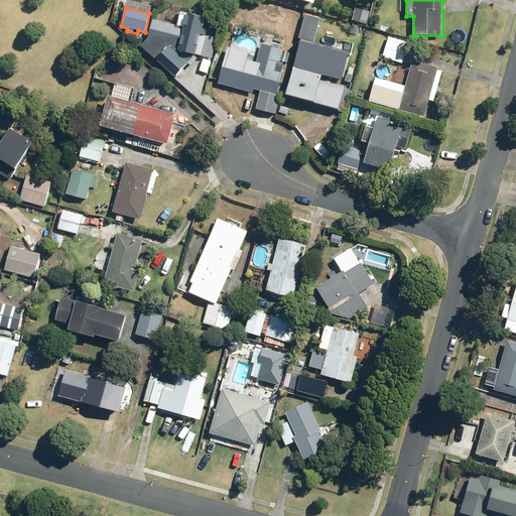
[(370,12),(356,8),(353,21),(367,24),(370,12)]
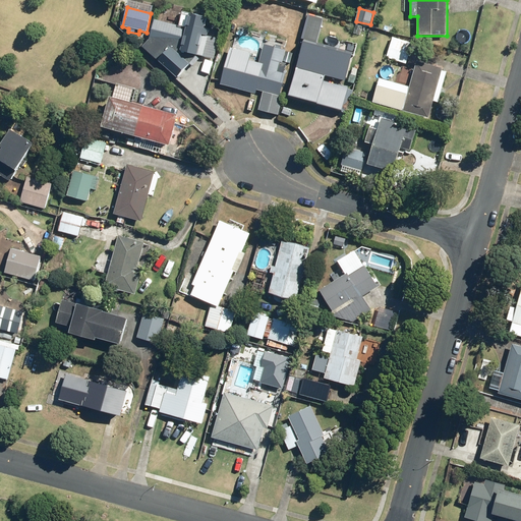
[(186,27),(155,20),(150,41),(178,48),(178,52),(197,56),(203,36),(208,37),(209,31),(205,29),(207,18),(189,14),(186,27)]
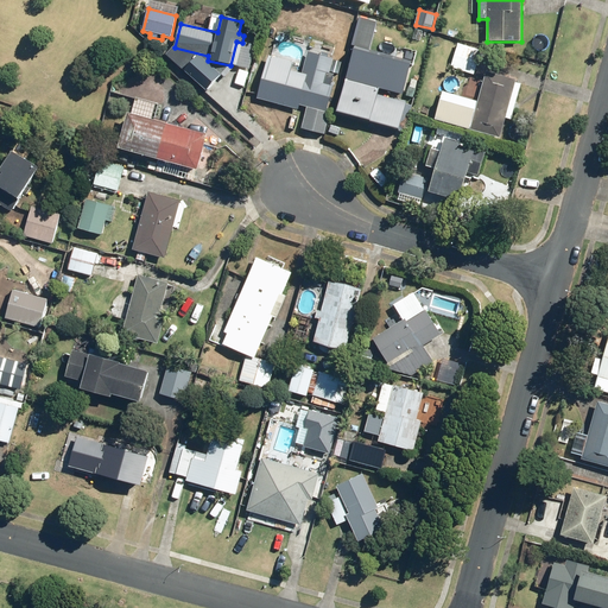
[(482,51),(458,44),(451,68),(474,75),(482,51)]
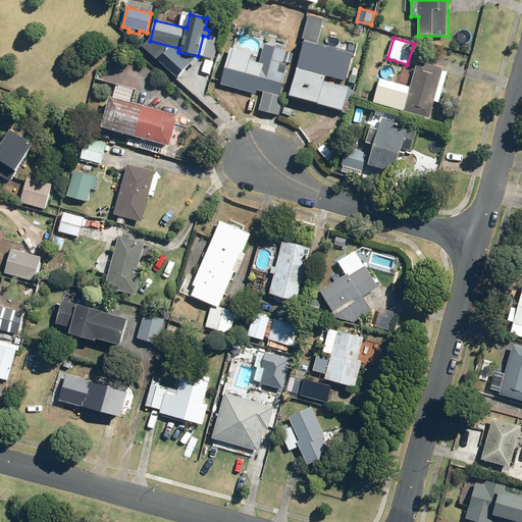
[(354,53),(306,40),(290,97),(343,111),(350,89),(324,82),(326,76),(347,82),(354,53)]
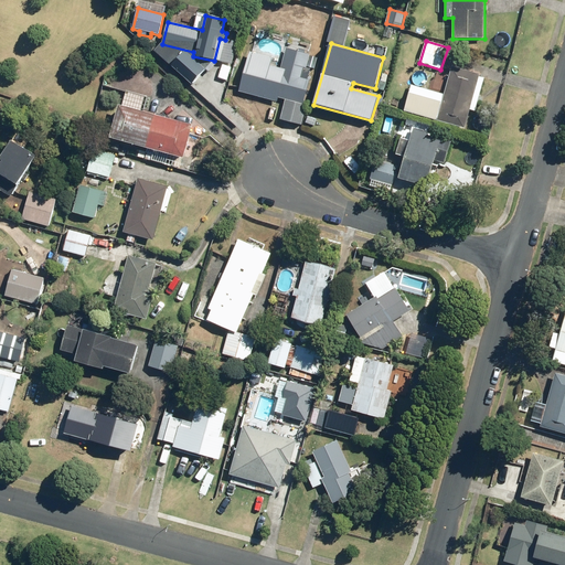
[(273,59),(249,53),(240,92),(278,102),(279,98),(286,100),(280,120),(302,126),(307,106),(304,105),(310,81),(308,80),(311,70),(306,68),(310,55),(287,50),(284,60),(273,57),(273,59)]
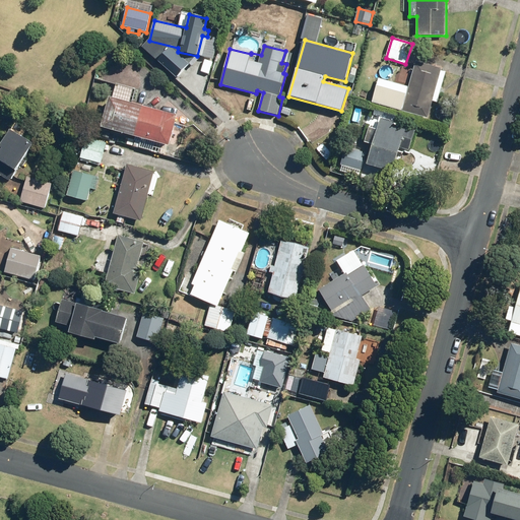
[(191,65),(172,48),(159,61),(179,78),(191,65)]
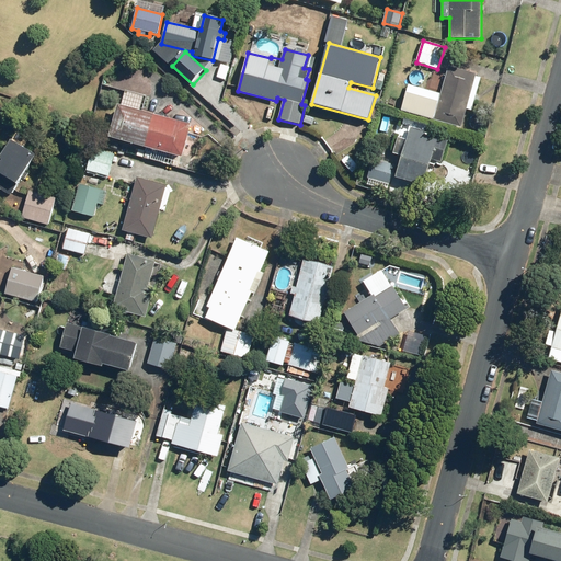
[(476,75),(449,67),(442,94),(409,86),(401,112),(461,128),(467,110),(472,111),(481,78),(476,77),(476,75)]
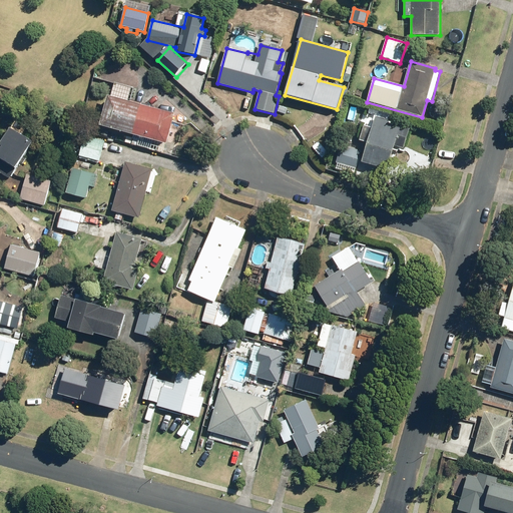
[(175,115),(108,96),(99,126),(167,144),(175,115)]
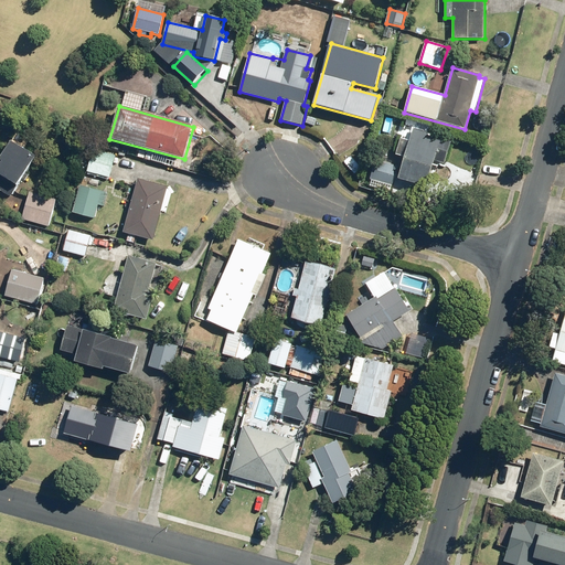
[(452,140),(414,129),(409,141),(401,139),(396,155),(405,158),(398,179),(427,188),(435,161),(445,164),(452,140)]
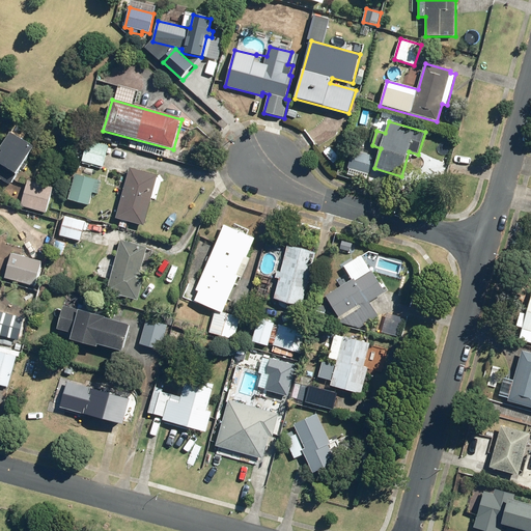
[(0,149),(0,165),(17,175),(34,147),(10,133),(0,149)]
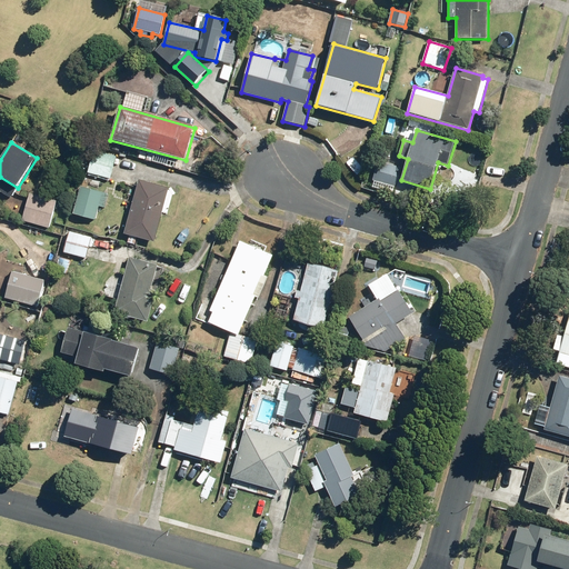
[(117,157),(93,151),(88,173),(111,179),(117,157)]
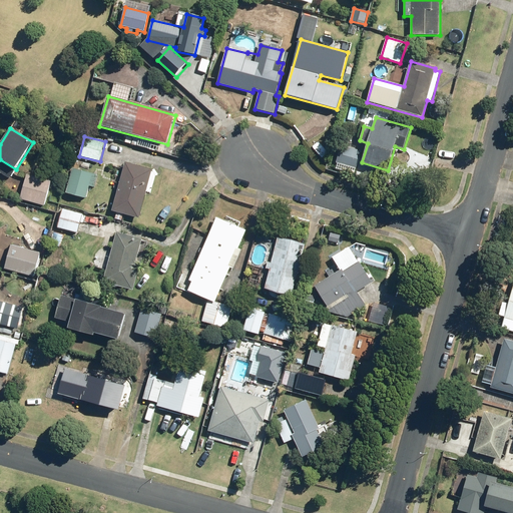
[(357,168),(361,151),(341,145),(336,163),(357,168)]
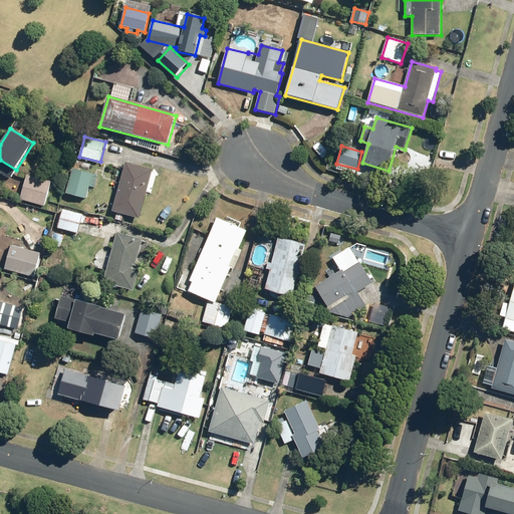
[(153,171),(126,164),(112,212),(140,219),(153,171)]
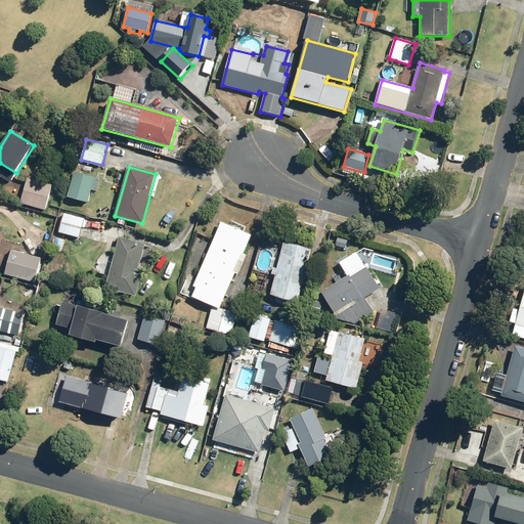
[(99,179),(75,173),(68,198),(88,203),(92,190),(96,191),(99,179)]
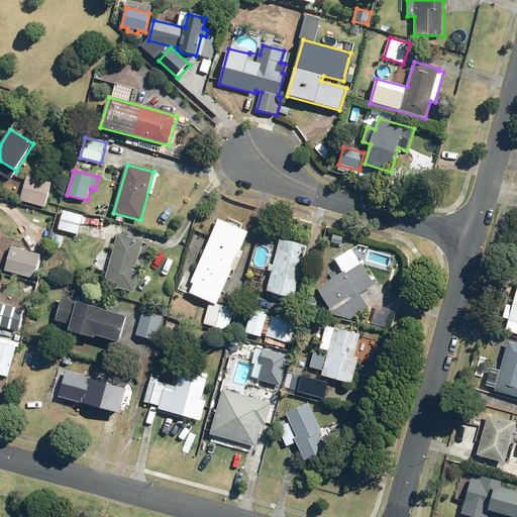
[(52,183),(27,177),(20,201),(44,208),(52,183)]
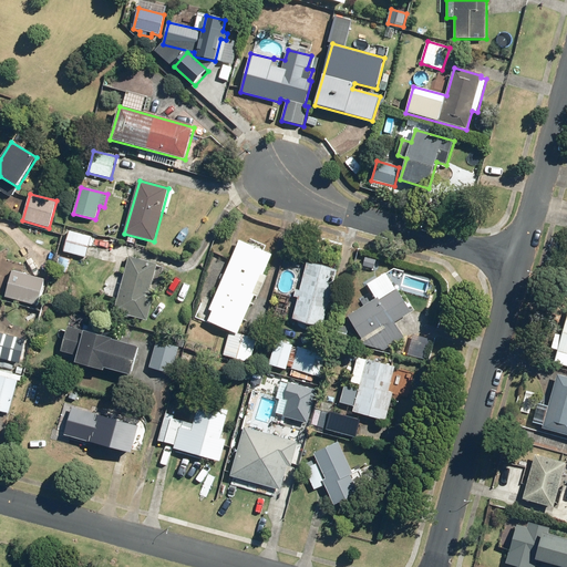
[(91,237),(69,232),(63,251),(85,258),(91,237)]
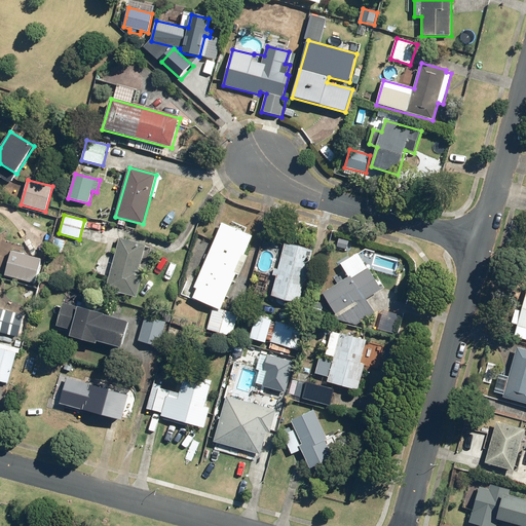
[(253,237),(222,224),(194,289),(197,289),(193,299),(214,308),(208,330),(232,337),(238,314),(221,309),(236,274),(239,276),(248,256),(245,255),(253,237)]
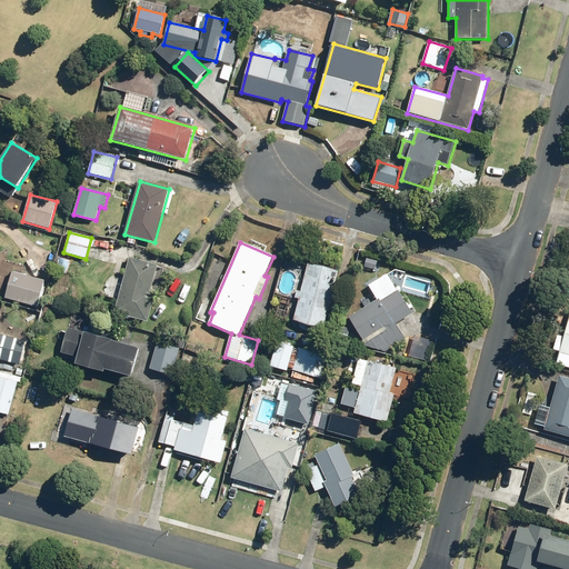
[(158,266),(130,258),(115,313),(148,322),(157,292),(151,290),(158,266)]
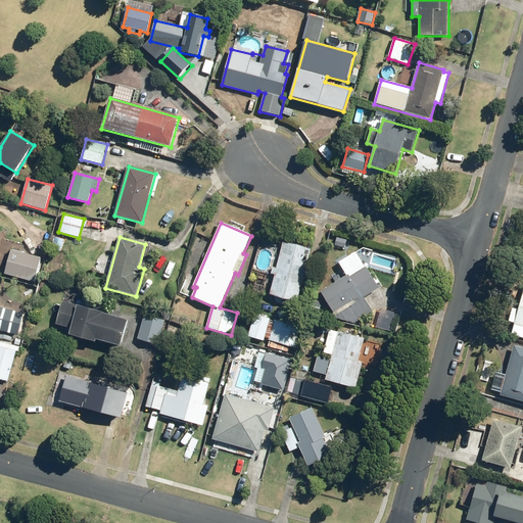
[(275,275),(270,294),(298,301),(312,246),(285,239),(277,269),(274,268),(272,275),(275,275)]
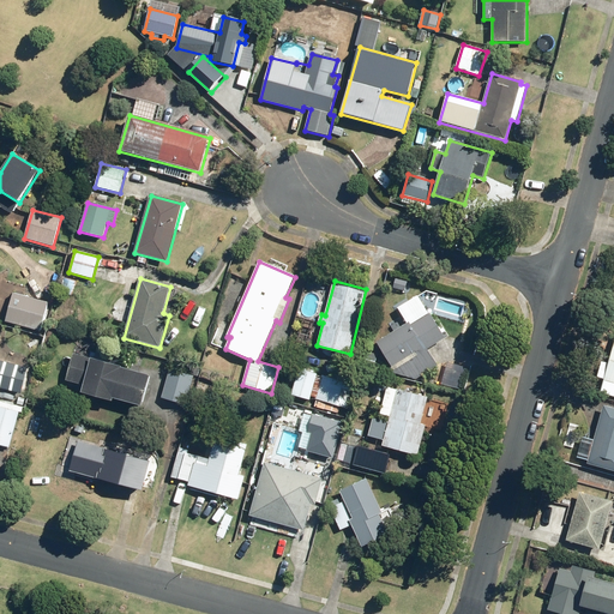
[(48,304),(13,294),(6,323),(41,332),(48,304)]
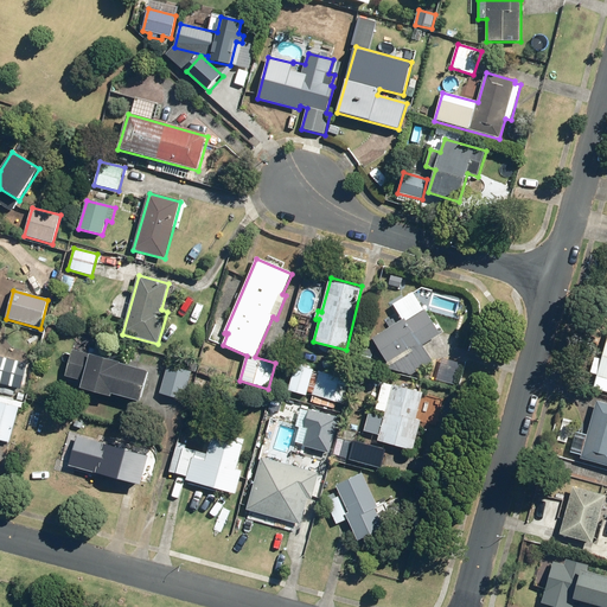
[(403,320),(372,339),(388,363),(387,369),(411,376),(433,362),(423,346),(441,334),(414,294),(394,306),(403,320)]
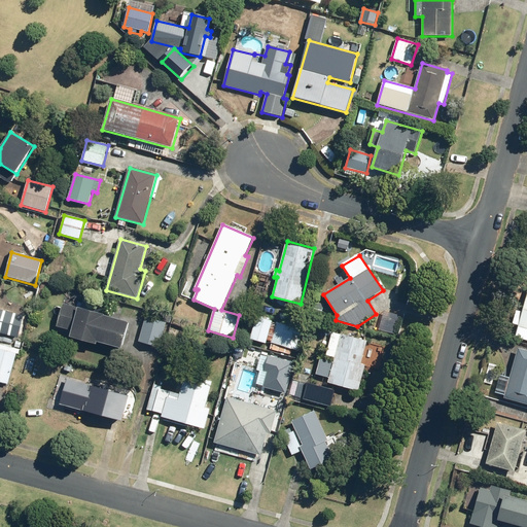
[(526,296),(523,313),(517,311),(513,324),(519,325),(516,338),(526,341),(526,296)]
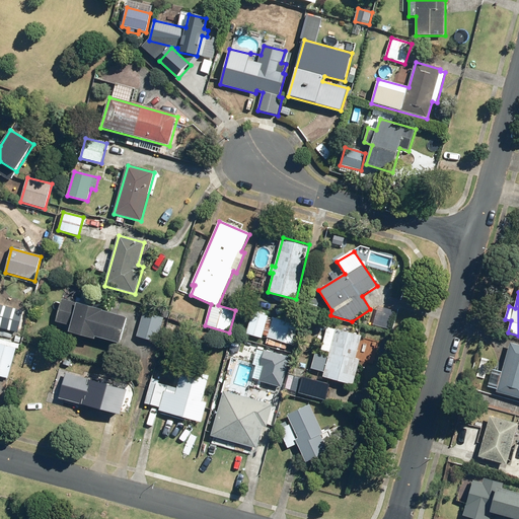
[(128,318),(62,300),(56,322),(71,326),(69,332),(95,341),(96,338),(120,345),(128,318)]
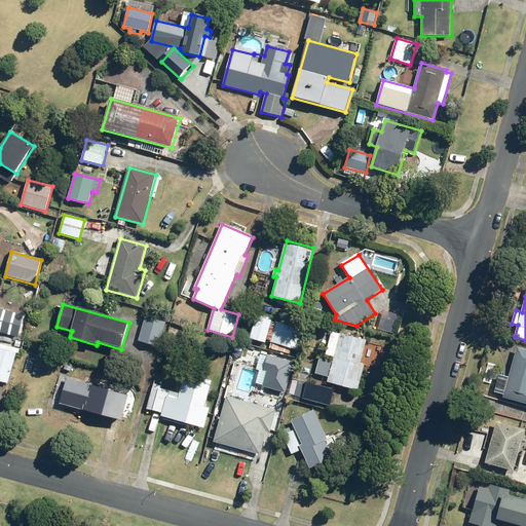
[(24,315),(0,310),(0,309),(0,332),(19,337),(24,315)]
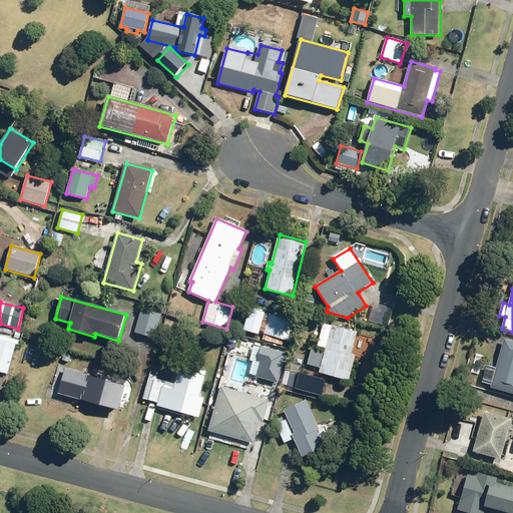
[(390,308),(374,303),(369,322),(385,326),(390,308)]
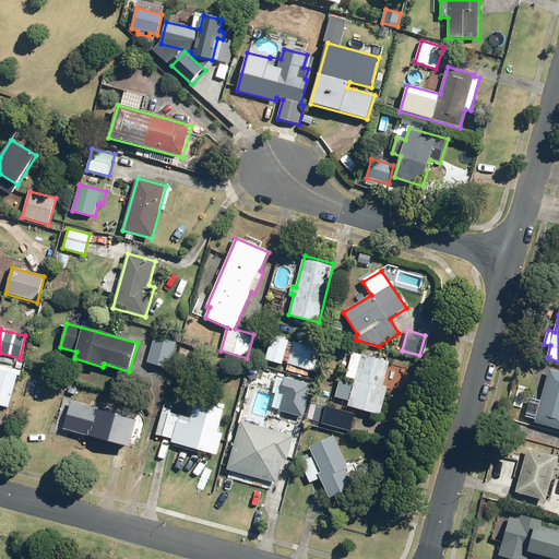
[(272,336),(265,360),(282,365),(283,361),(288,363),(287,364),(288,364),(287,370),(302,375),(304,369),(316,372),(322,349),(294,343),(294,344),(288,342),(289,341),(272,336)]
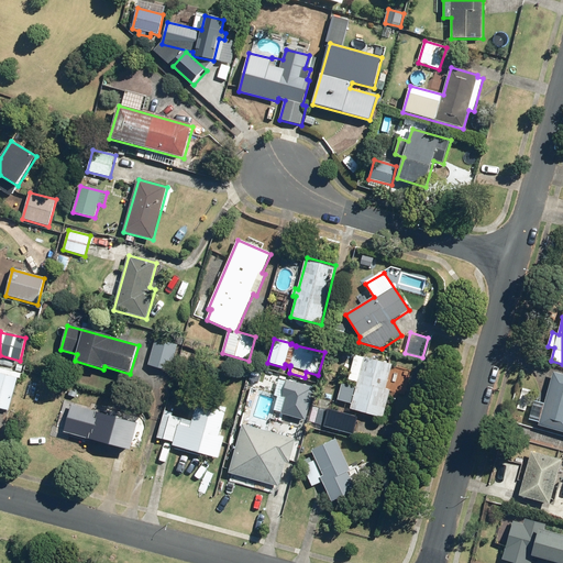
[(178,345),(156,340),(148,365),(170,372),(178,345)]
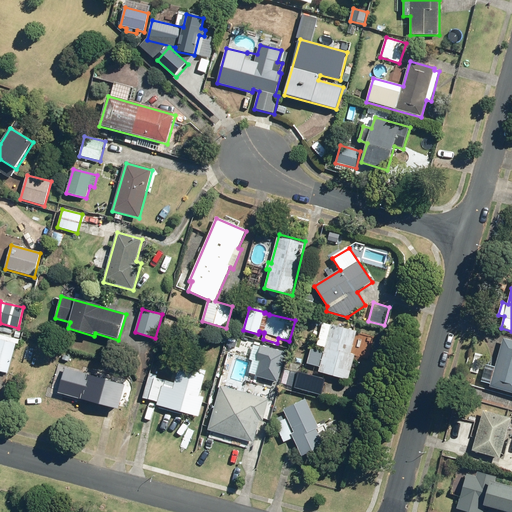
[(332,326),(323,324),(317,346),(325,348),(324,353),(311,349),(307,364),(320,368),(319,373),(349,380),(355,355),(351,354),(357,332),(332,325),(332,326)]
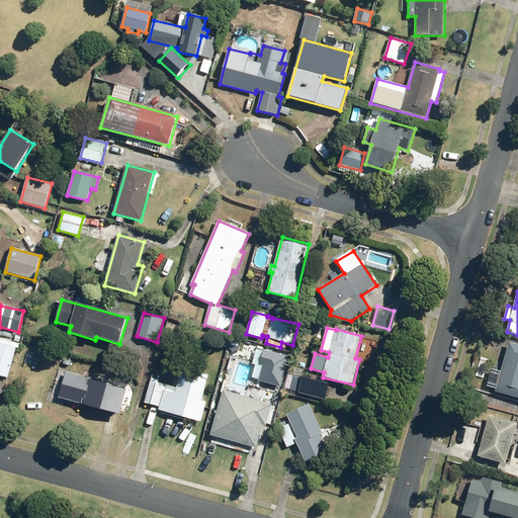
[(17,343),(0,338),(0,375),(8,378),(17,343)]
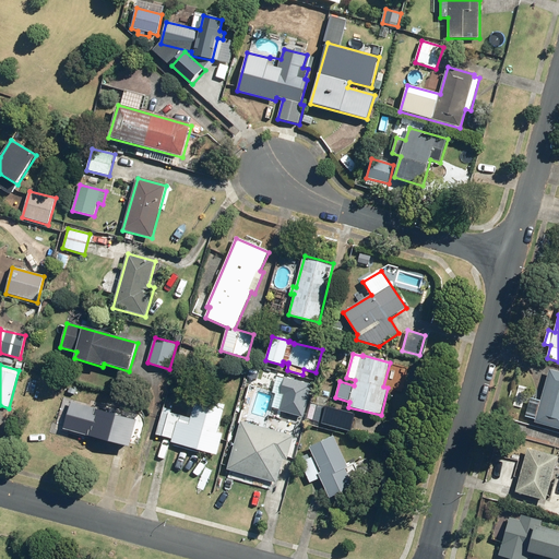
[(558,371),(549,369),(535,424),(558,429),(558,371)]
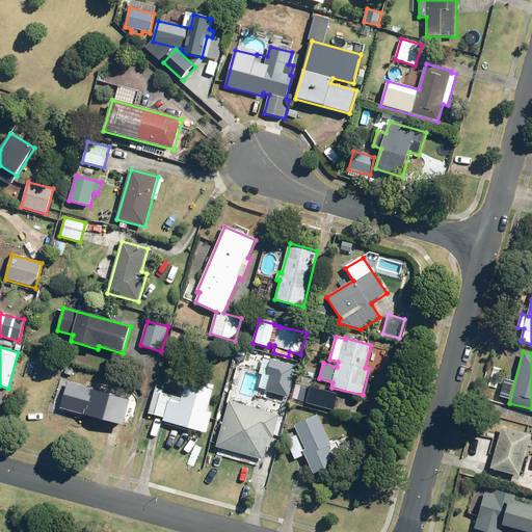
[(296,367),(271,361),(264,389),(289,396),(296,367)]
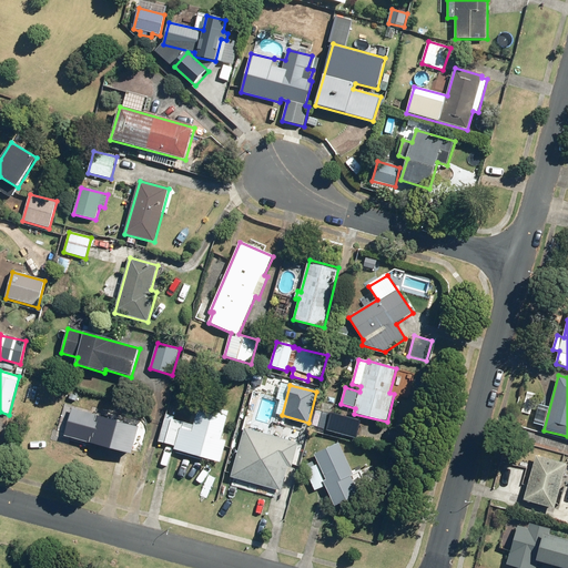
[(194,426),(165,418),(159,442),(175,446),(174,450),(221,463),(226,442),(221,440),(229,412),(200,404),(194,426)]
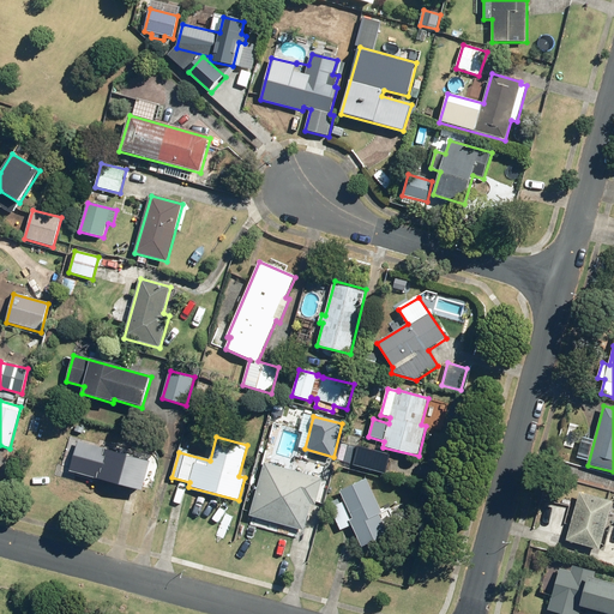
[(103,449),(78,441),(70,473),(143,492),(151,463),(102,450),(103,449)]
